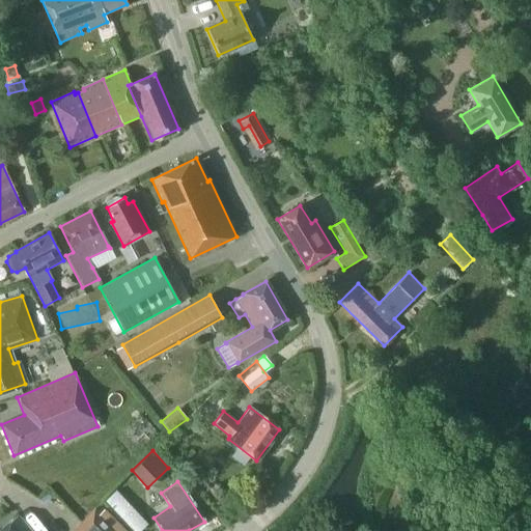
[(122,530),(104,511),(100,515),(99,515),(85,529),(81,525),(75,530),(122,530)]
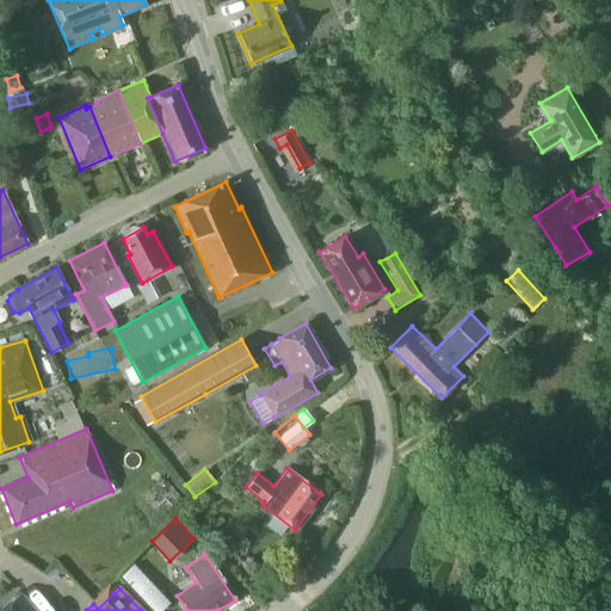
[(30,610),(17,596),(0,610),(30,610)]
